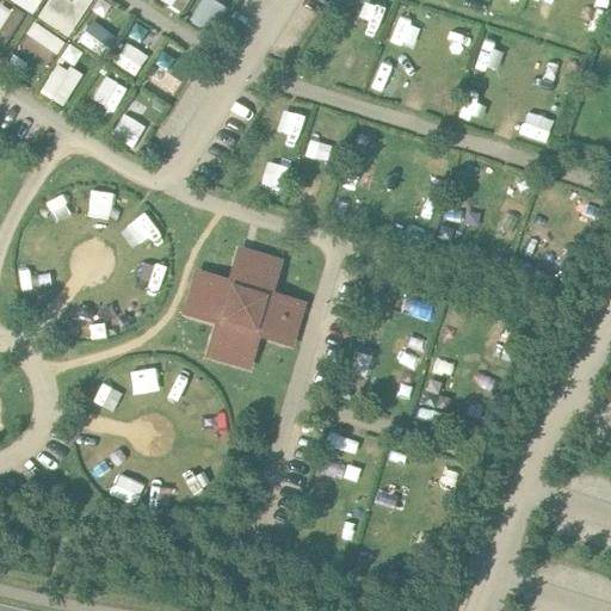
[(8,0),(32,13),(39,0),(8,0)]
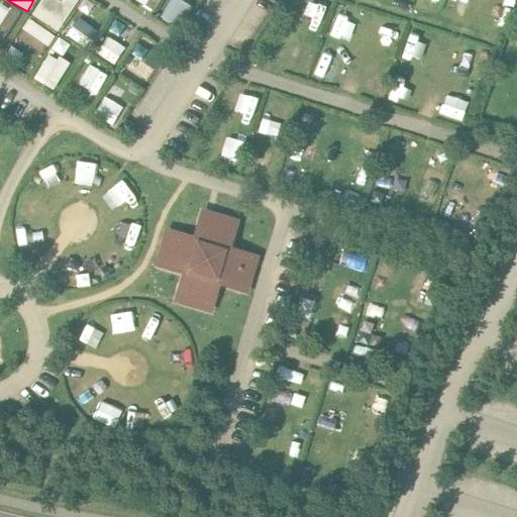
[(40,0),(31,13),(56,30),(77,0),(59,0),(59,1),(58,0),(40,0)]
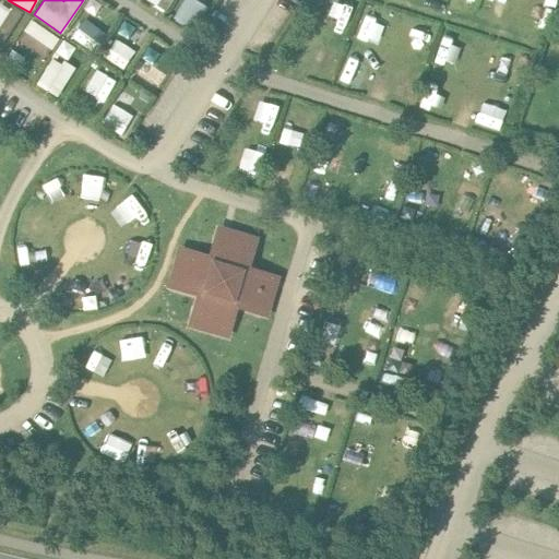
[(146,0),(163,12),(171,0),(146,0)]
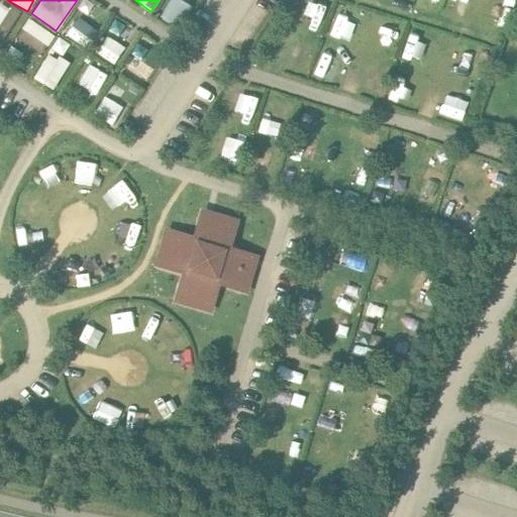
[(180,0),(169,0),(160,16),(177,27),(190,6),(180,0)]
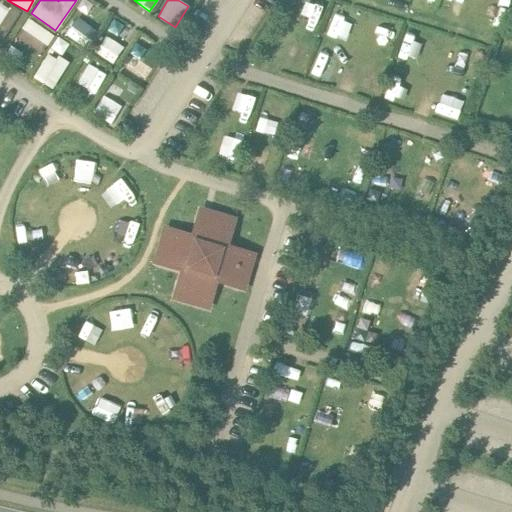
[(447,0),(447,4),(461,9),(463,0),(447,0)]
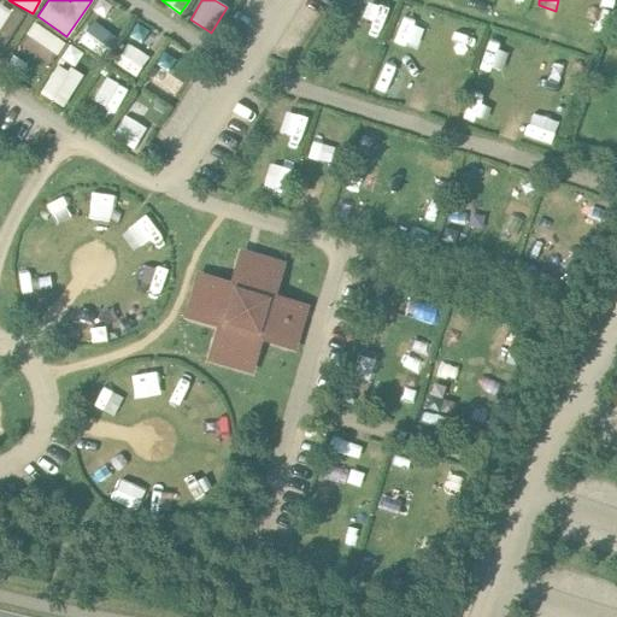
[(3,1),(0,4),(0,42),(21,17),(3,1)]
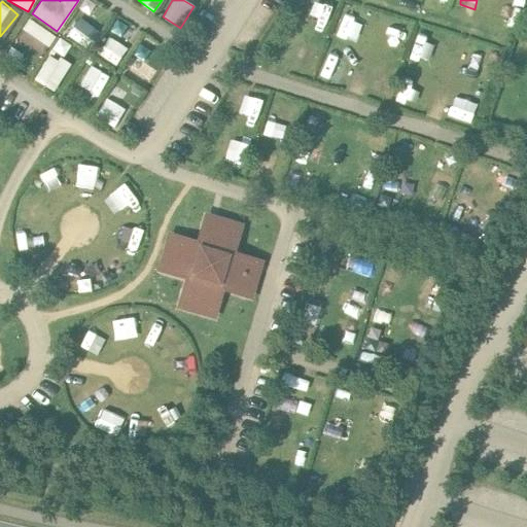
[(81,18),(68,31),(84,47),(98,35),(81,18)]
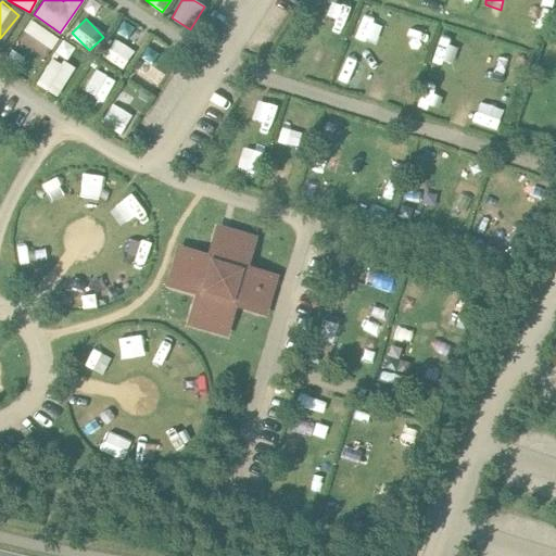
[(32,20),(16,36),(41,58),(57,40),(32,20)]
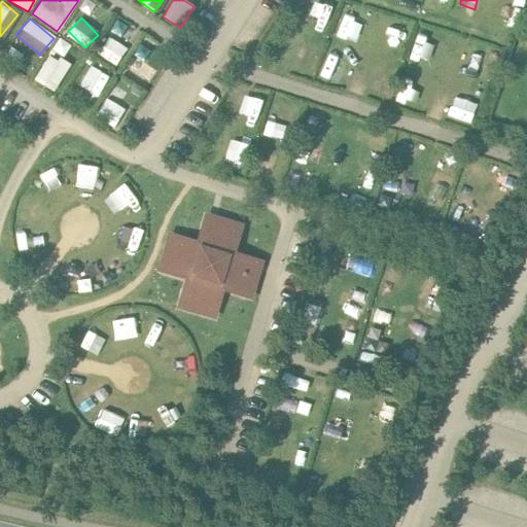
[(380,43),(400,49),(408,26),(387,20),(380,43)]
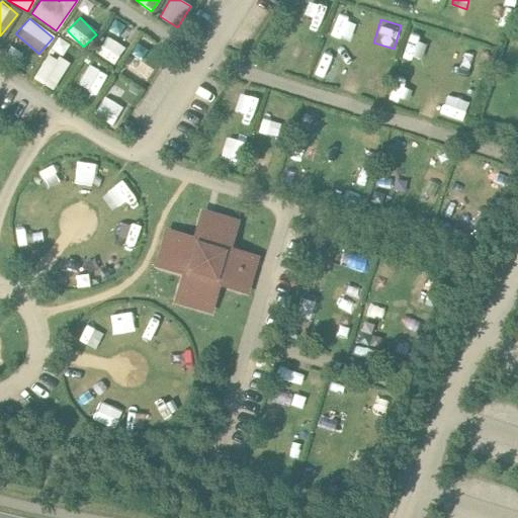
[(104,36),(97,56),(116,63),(123,45),(104,36)]
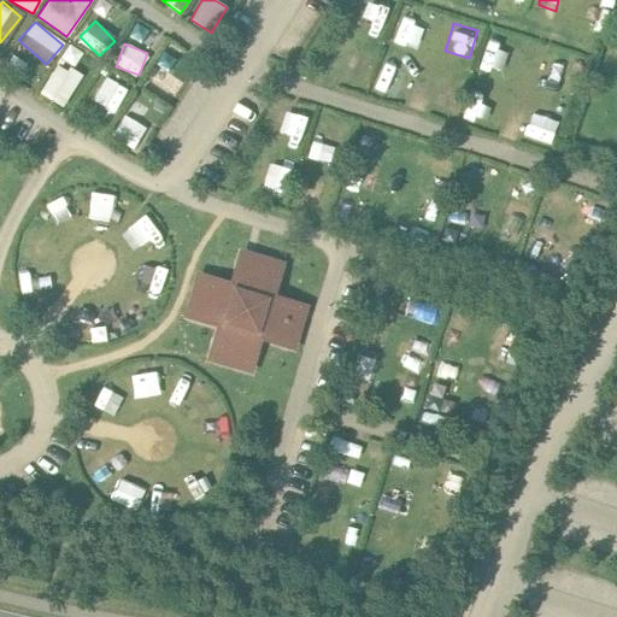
[(59,62),(39,90),(60,105),(81,77),(59,62)]
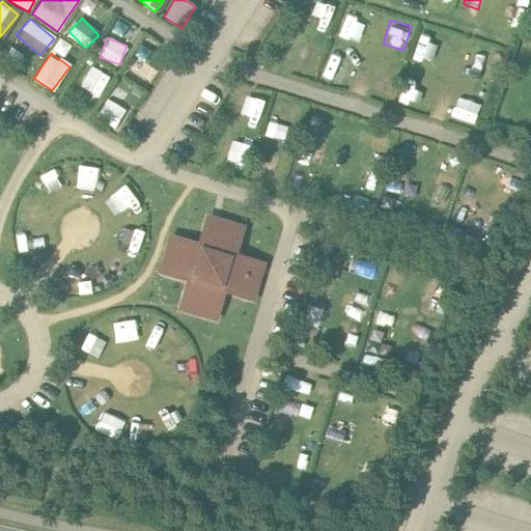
[(137,57),(126,76),(144,87),(156,67),(137,57)]
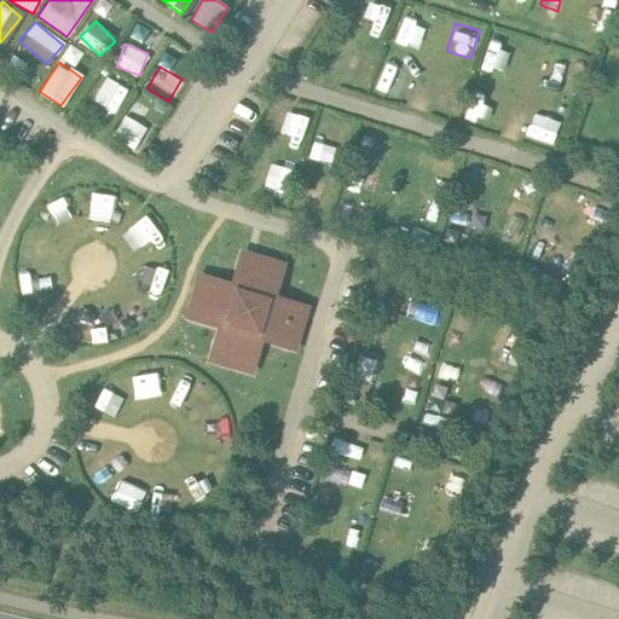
[(111,111),(127,91),(108,75),(92,97),(111,111)]
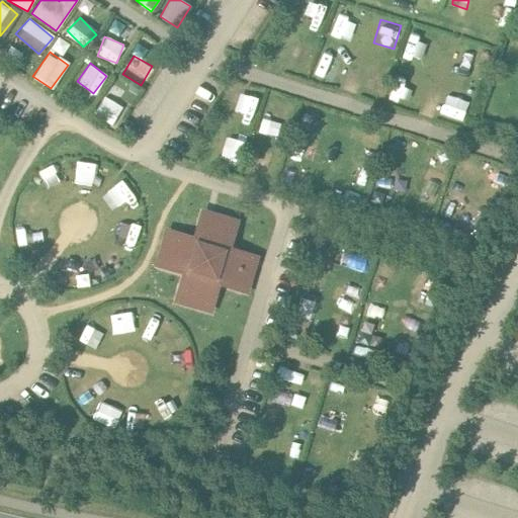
[(231,106),(248,115),(256,100),(239,91),(231,106)]
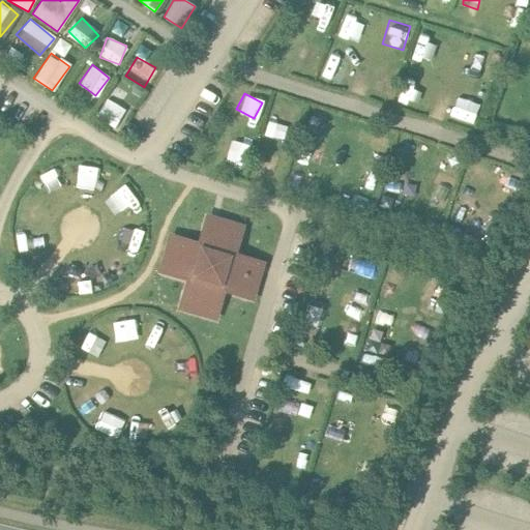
[(114,127),(125,110),(106,97),(95,116),(114,127)]
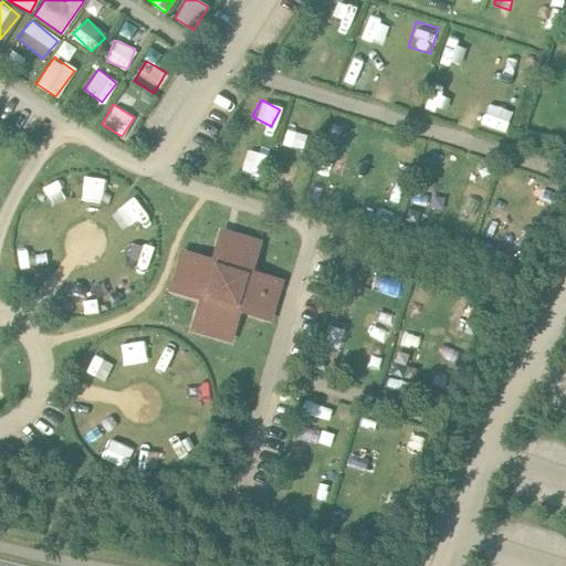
[(242,139),(238,166),(260,169),(264,143),(242,139)]
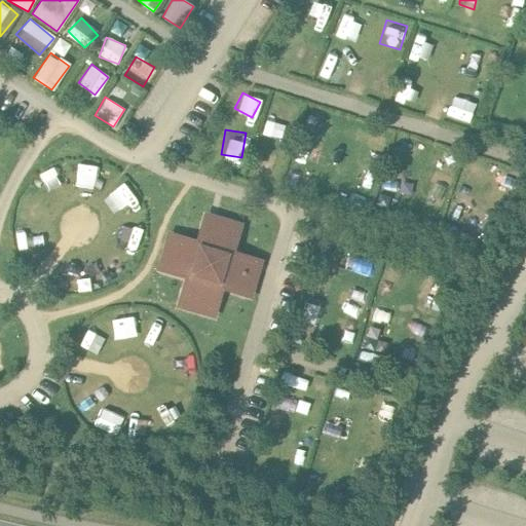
[(208,221),(199,248),(173,239),(163,269),(190,277),(183,304),(213,312),(220,286),(247,294),(256,264),(229,257),(237,230),(208,221)]
